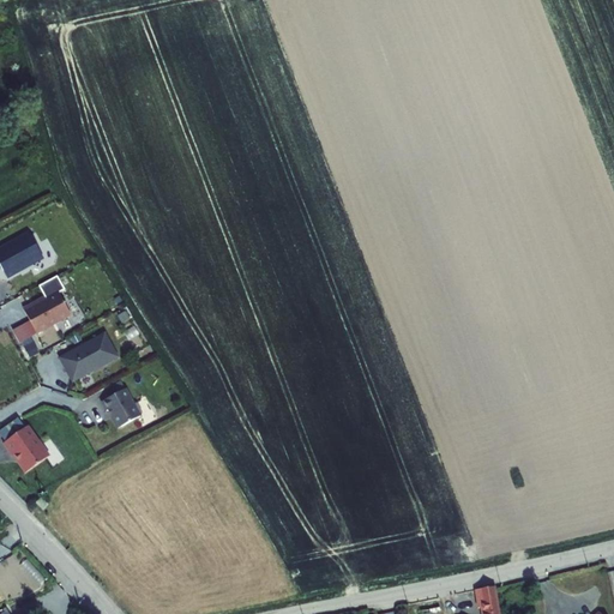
[(43,258),(30,234),(16,242),(14,241),(0,248),(0,265),(7,278),(43,258)]
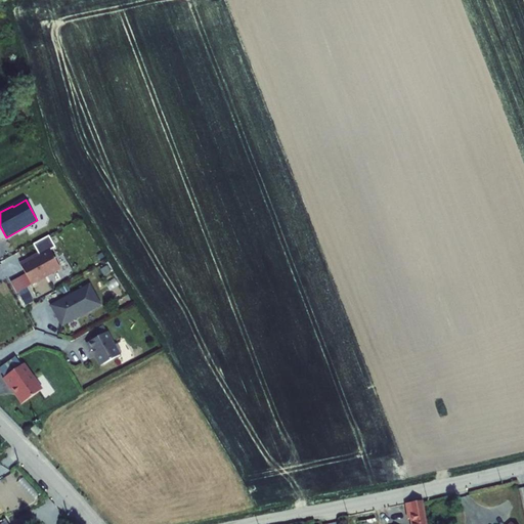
[(55,248),(49,236),(33,245),(39,256),(34,259),(33,257),(19,264),(32,286),(60,269),(50,250),(55,248)]
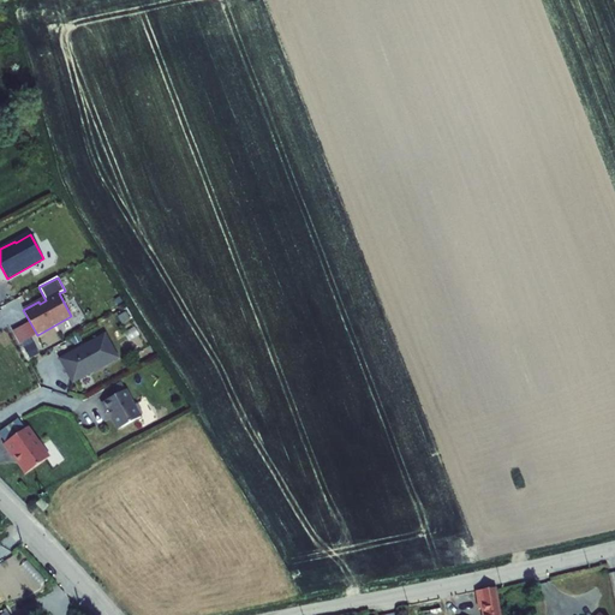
[(73,384),(119,359),(106,335),(60,359),(73,384)]
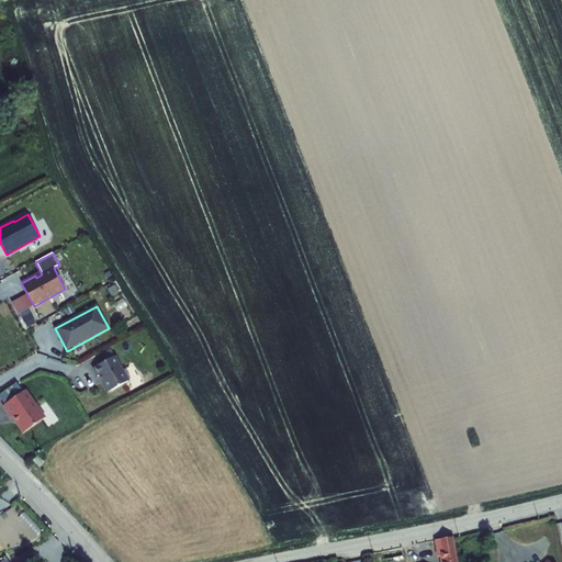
[(22,312),(29,325),(35,322),(29,308),(22,312)]
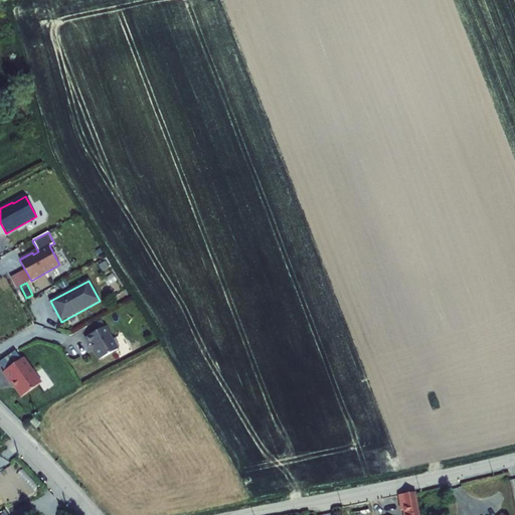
[(120,350),(108,327),(88,337),(92,345),(93,344),(101,360),(120,350)]
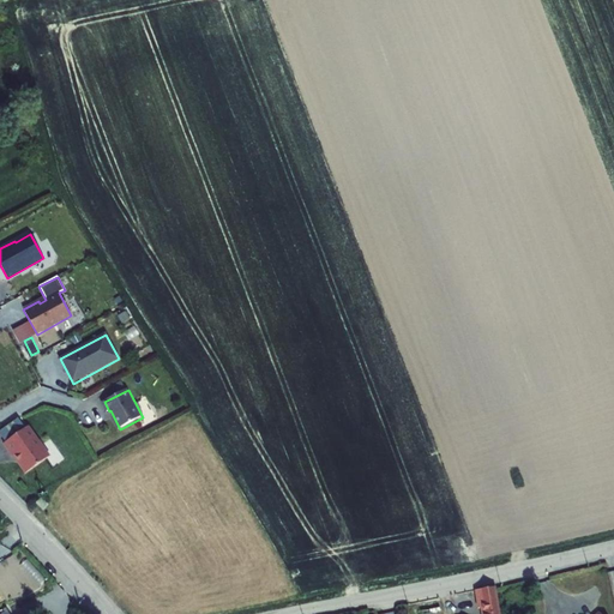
[(56,455),(35,425),(10,441),(18,453),(19,453),(20,453),(22,453),(26,459),(25,462),(32,471),(56,455)]
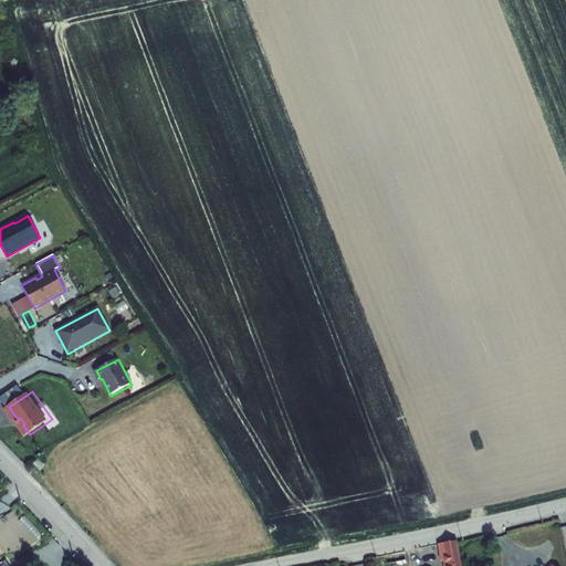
[(33,463),(40,470),(45,465),(39,459),(33,463)]
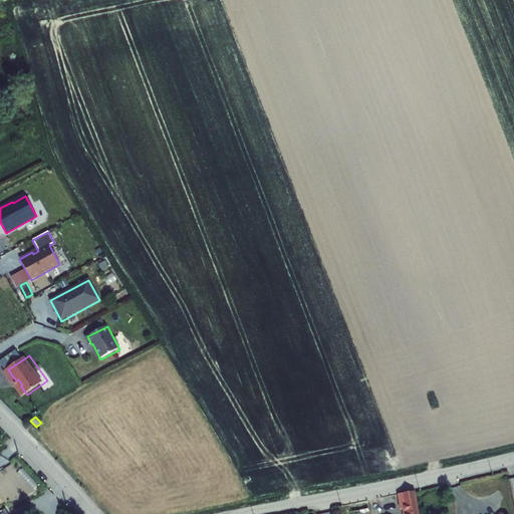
[(419,513),(416,492),(404,494),(407,513),(419,513)]
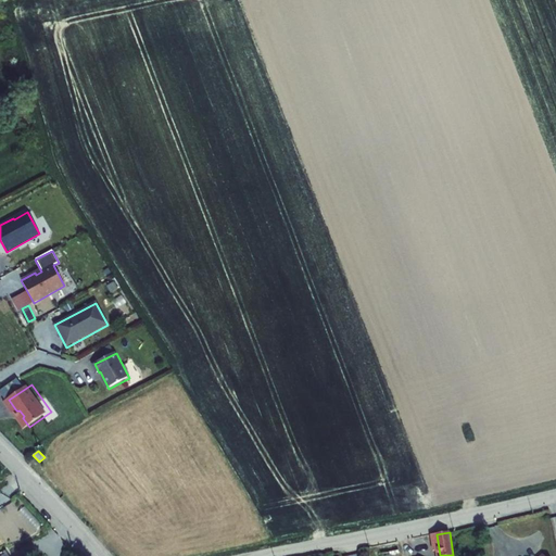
[(406,542),(392,544),(394,551),(403,550),(407,548),(406,542)]
